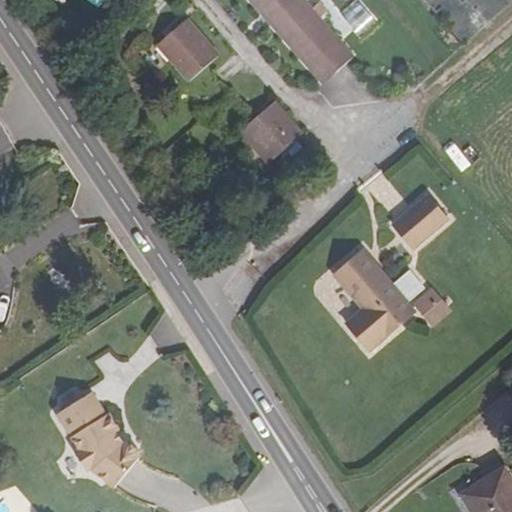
[(353,55),(303,0),(249,0),(322,82),(353,55)]
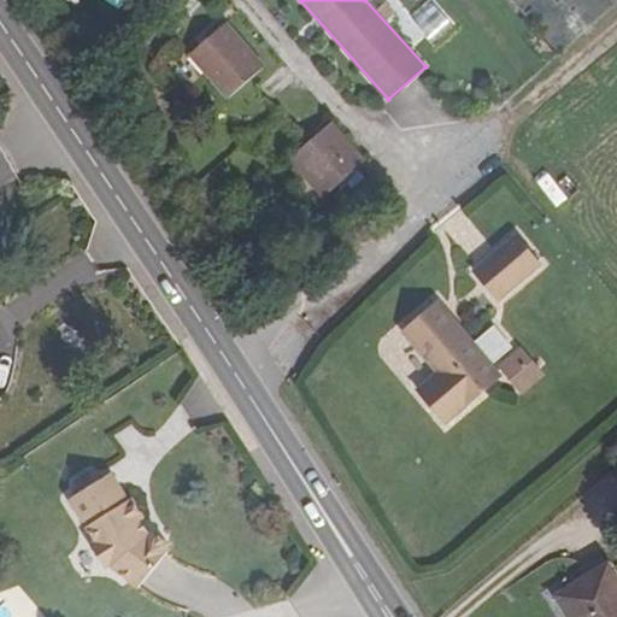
[(432,0),(429,0),(410,18),(430,41),(451,21),(432,0)]
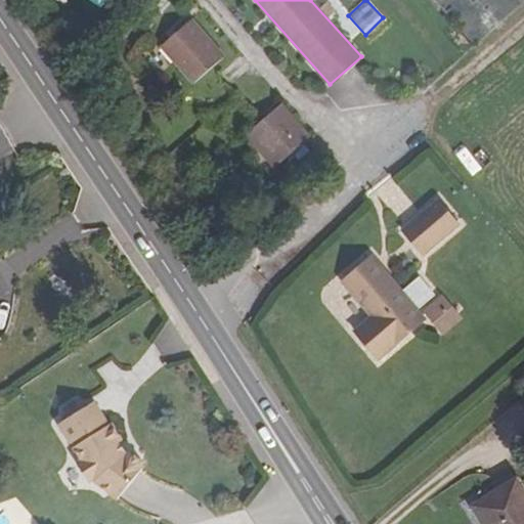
[(523,0),(430,0),(472,47),(523,0)]
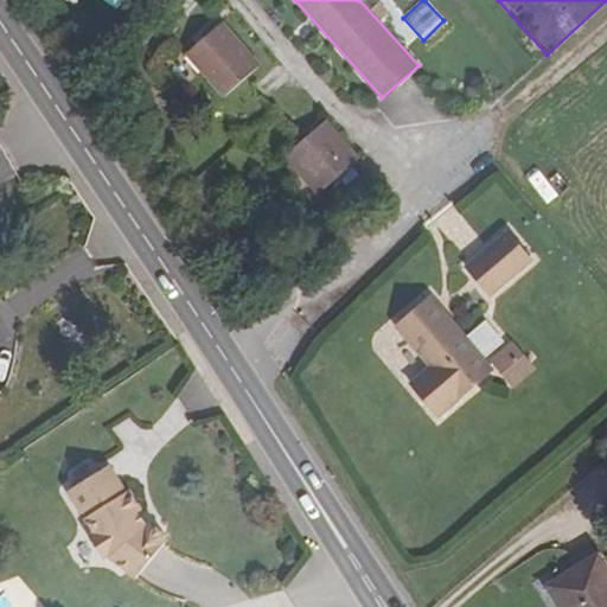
[(259,65),(221,23),(185,53),(223,96),(259,65)]
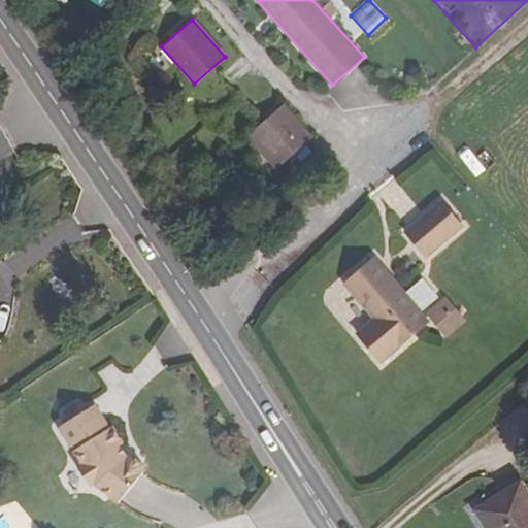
[(309,138),(281,105),(248,135),(275,168),(309,138)]
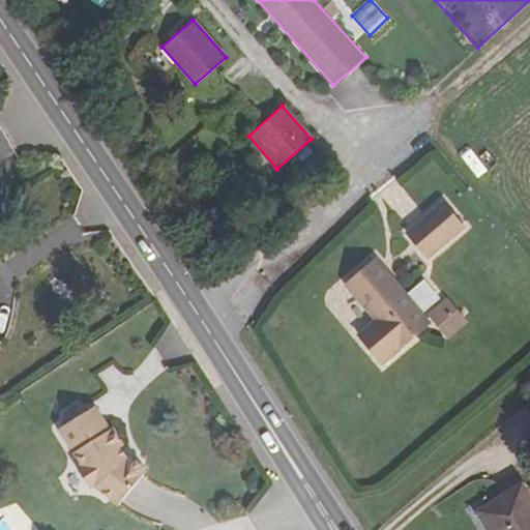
[(442,203),(406,234),(427,258),(463,226),(442,203)]
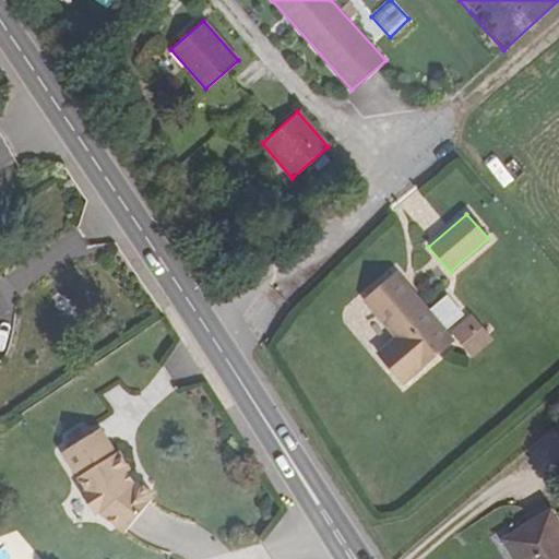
[(452,341),(396,273),(366,298),(397,339),(379,354),(403,382),(452,341)]
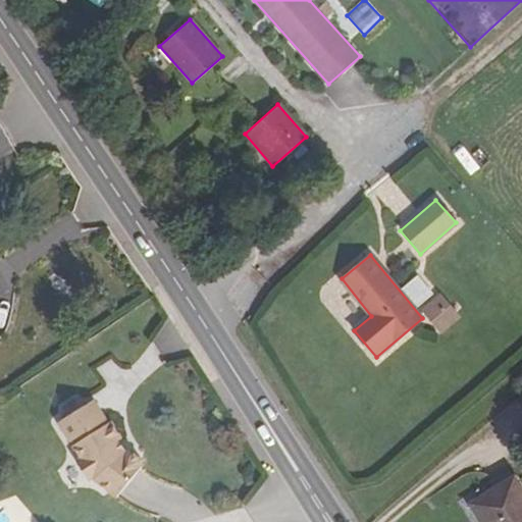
[(441,296),(423,310),(441,333),(460,318),(441,296)]
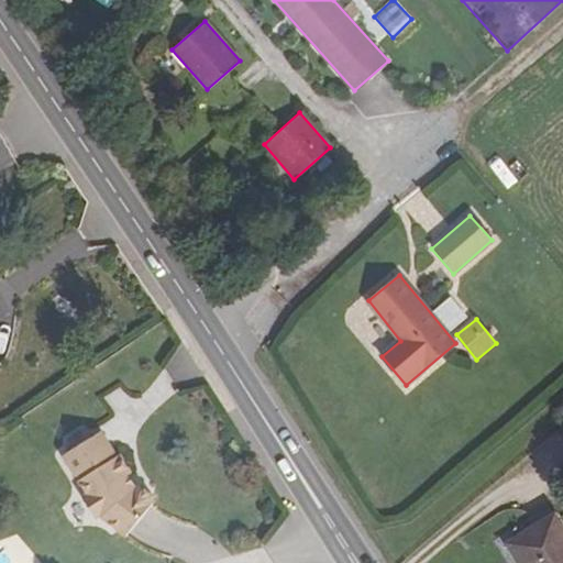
[(105,519),(129,541),(156,506),(155,498),(146,489),(138,486),(136,483),(128,474),(130,472),(119,453),(116,455),(99,431),(87,439),(80,429),(66,439),(72,449),(62,455),(87,494),(85,501),(92,512),(99,514),(103,517),(105,519)]
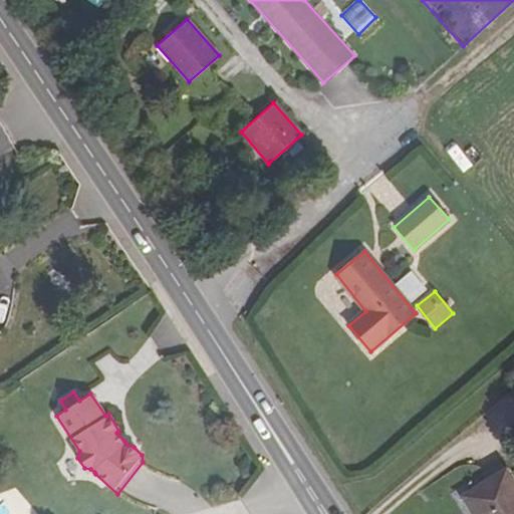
[(513,513),(513,480),(507,469),(464,496),(474,513),(513,513)]
